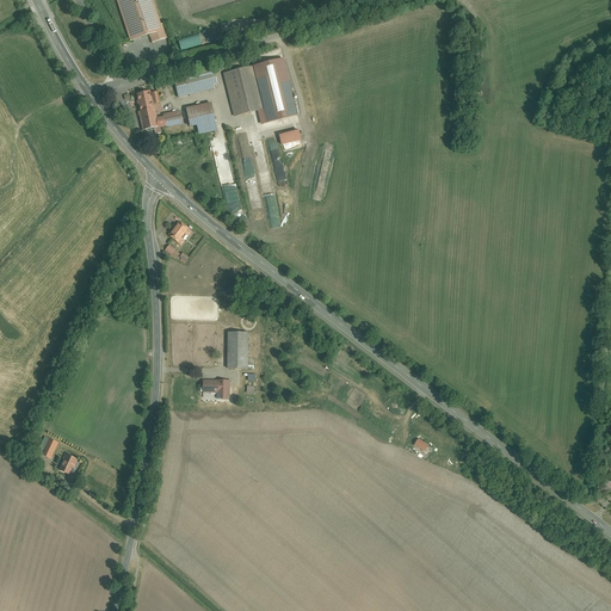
[(115,0),(130,43),(164,32),(153,0),(115,0)]
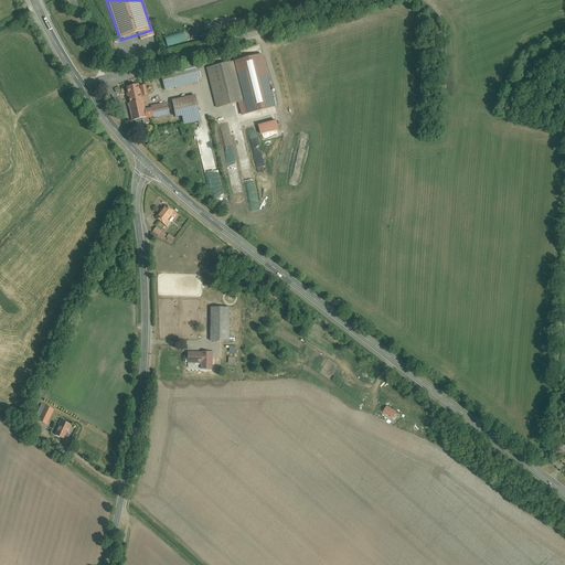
[(209,63),(219,107),(240,103),(230,57),(209,63)]
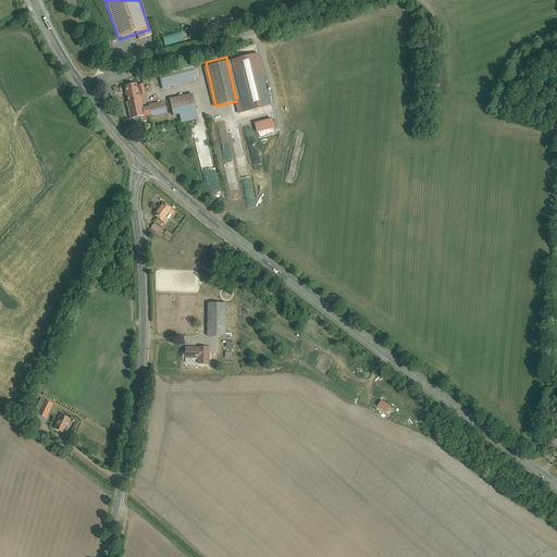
[(192,66),(160,75),(164,88),(195,79),(192,66)]
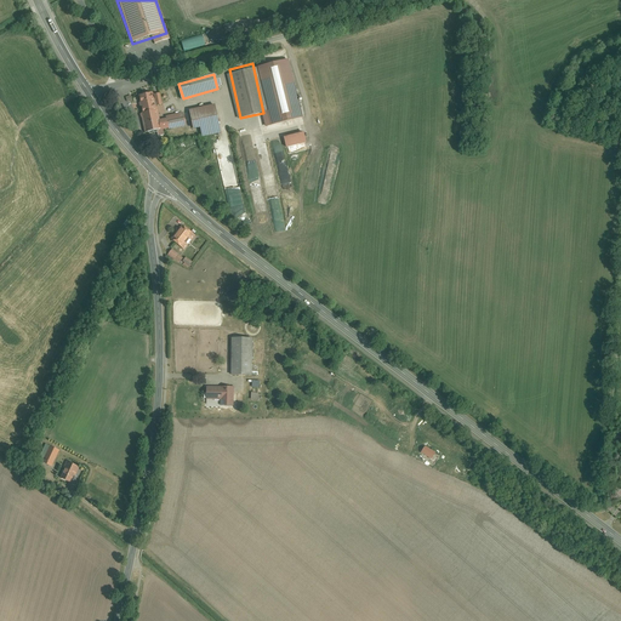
[(163,113),(158,89),(132,93),(137,114),(141,113),(146,134),(184,125),(182,115),(159,120),(158,114),(163,113)]
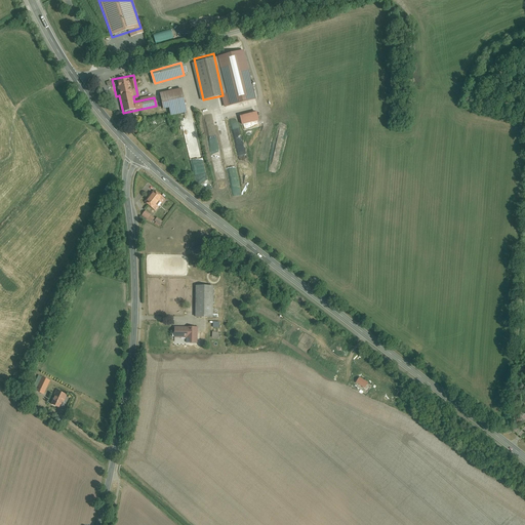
[(183,95),(164,99),(168,116),(187,112),(183,95)]
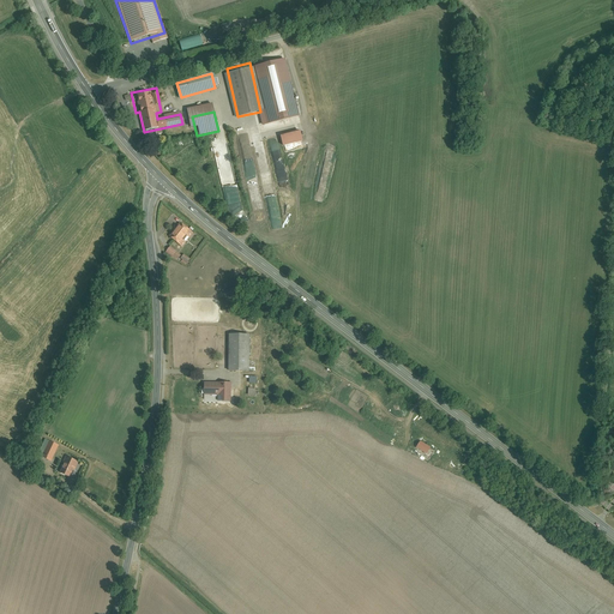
[(194,233),(184,223),(173,236),(185,246),(188,241),(184,238),(187,233),(192,236),(194,233)]
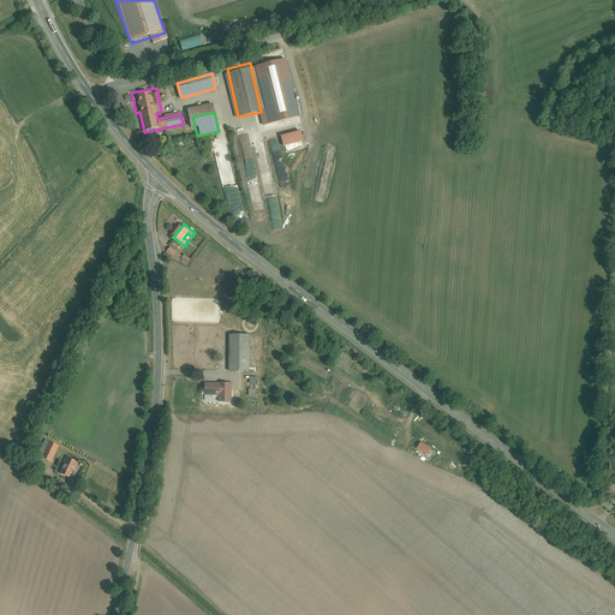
[(181,255),(171,248),(167,252),(178,261),(181,255)]
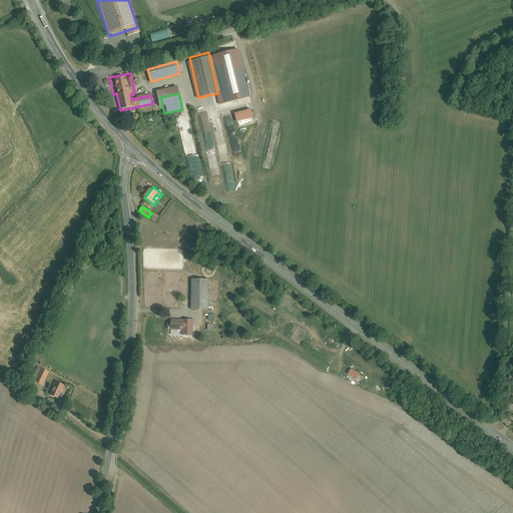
[(206,280),(190,280),(190,310),(206,310),(206,280)]
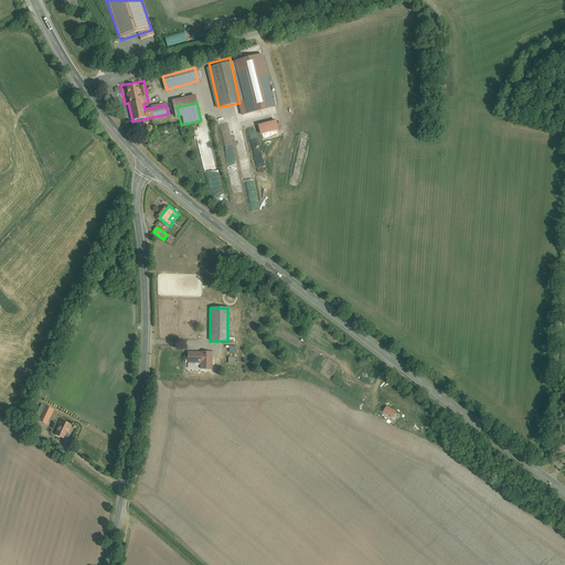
[(203,363),(203,372),(212,372),(213,352),(188,351),(188,363),(203,363)]
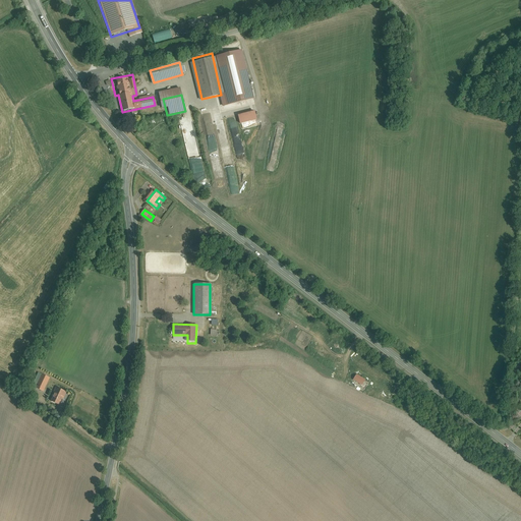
[(53,379),(44,374),(39,388),(48,391),(53,379)]
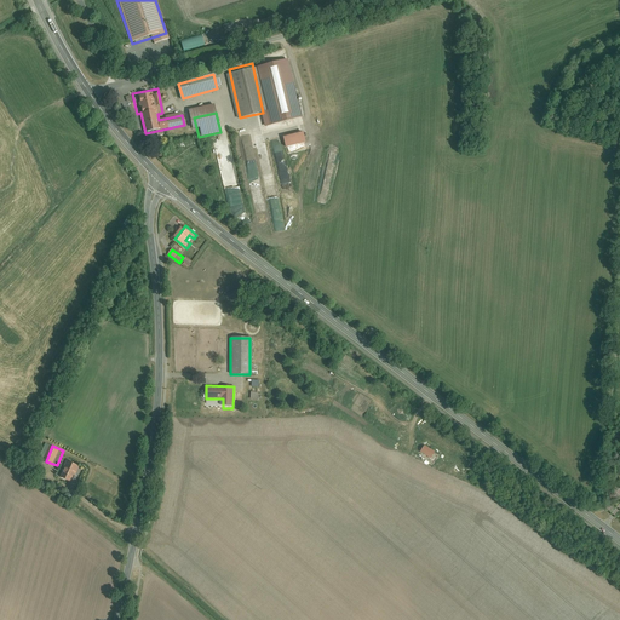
[(437,454),(426,446),(422,451),(432,459),(437,454)]
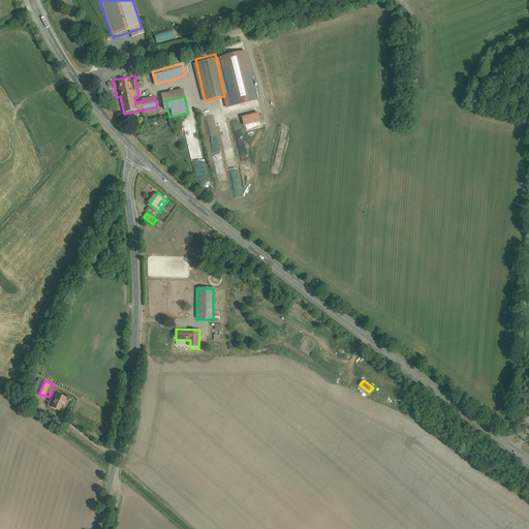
[(67,398),(60,394),(53,407),(61,411),(67,398)]
